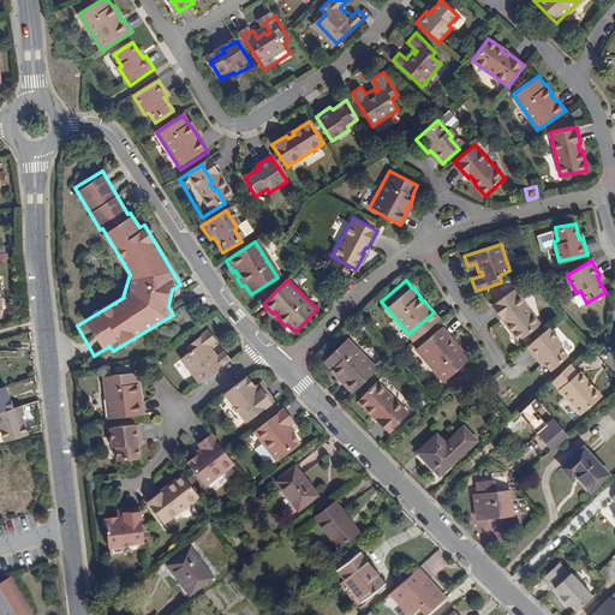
[(509,326),(507,328),(515,342),(539,327),(515,290),(493,305),(502,321),(505,320),(509,326)]
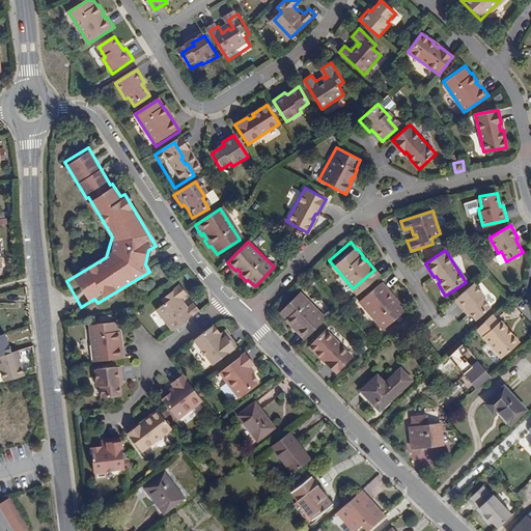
[(386,285),(378,276),(356,296),(380,324),(400,305),(394,297),(389,290),(388,291),(384,287),(386,285)]
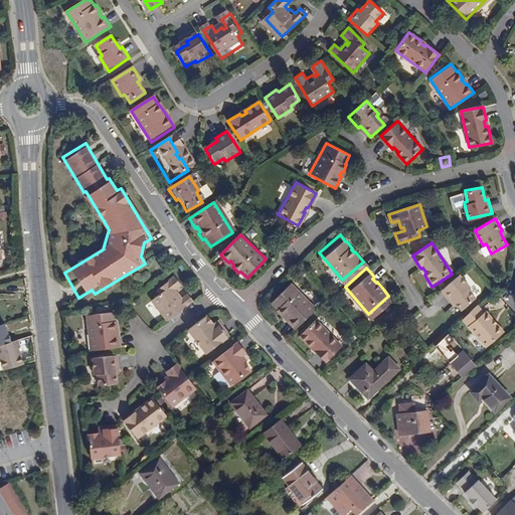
[(459,274),(442,291),(449,300),(452,298),(455,302),(461,309),(475,298),(468,288),(469,287),(459,274)]
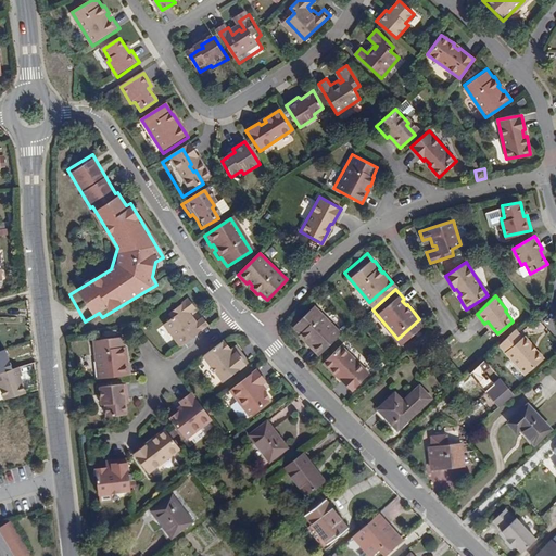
[(176,348),(203,326),(198,318),(191,324),(187,317),(185,318),(182,315),(185,314),(190,310),(184,300),(165,315),(168,320),(160,327),(176,348)]
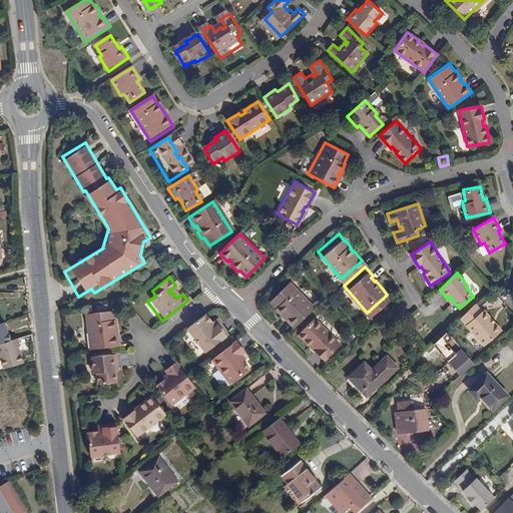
[(292,329),(312,310),(286,285),(266,304),(275,314),(276,312),(280,316),(279,318),(284,323),(285,322),(292,329)]
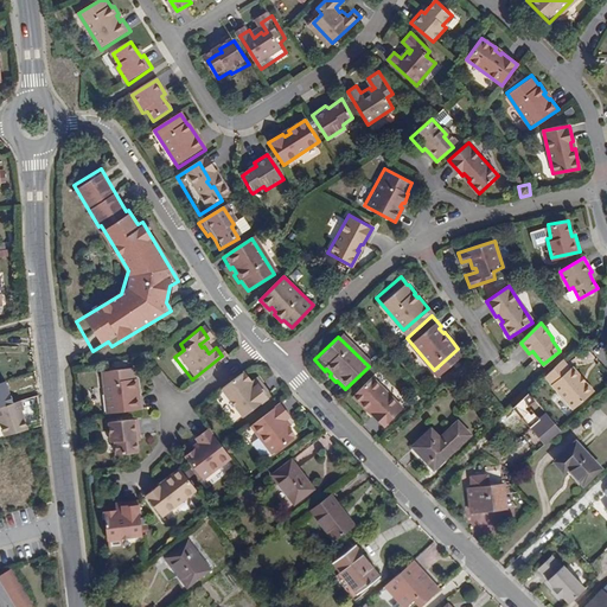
[(563,360),(545,377),(574,409),(595,390),(587,381),(585,382),(580,377),(581,376),(573,366),(570,368),(563,360)]
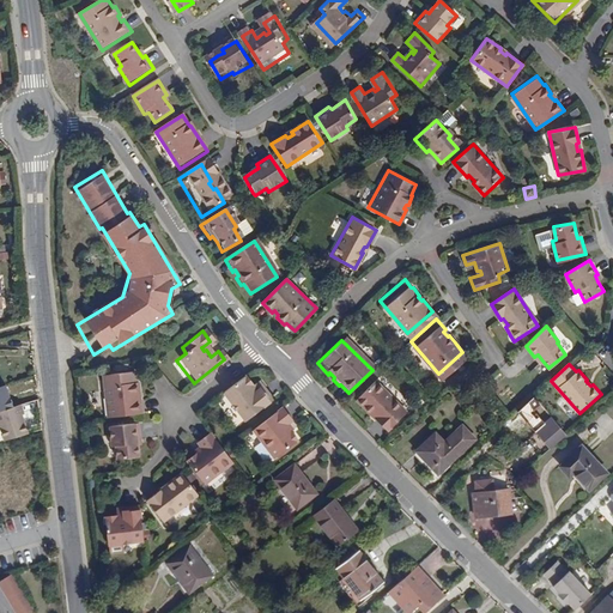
[(103,372),(108,417),(141,412),(140,398),(137,398),(137,392),(139,392),(139,382),(137,381),(135,370),(103,372)]
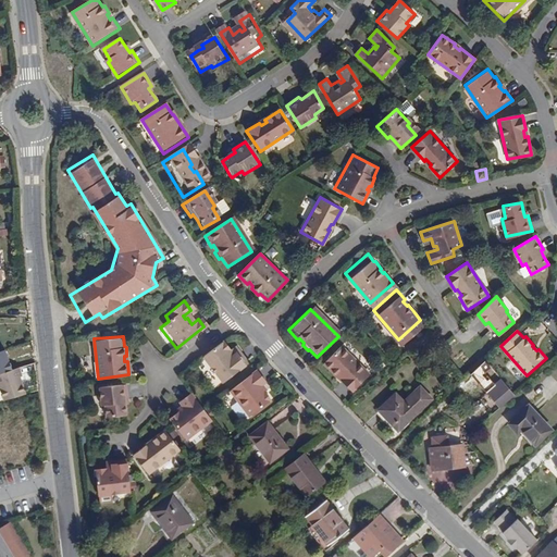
[(231,348),(225,341),(203,356),(222,382),(249,362),(239,349),(237,351),(233,346),(231,348)]
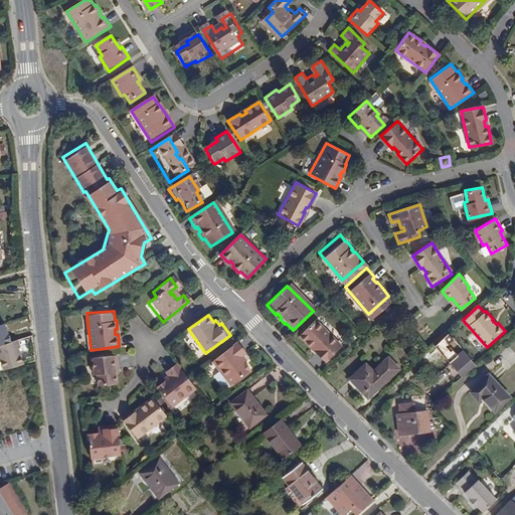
[(315,351),(312,352),(321,363),(340,349),(317,320),(299,334),(309,347),(311,346),(315,351)]
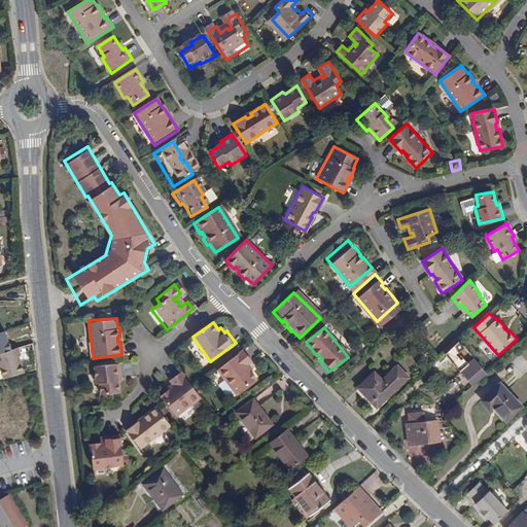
[(19,347),(0,352),(0,364),(4,378),(25,372),(19,347)]
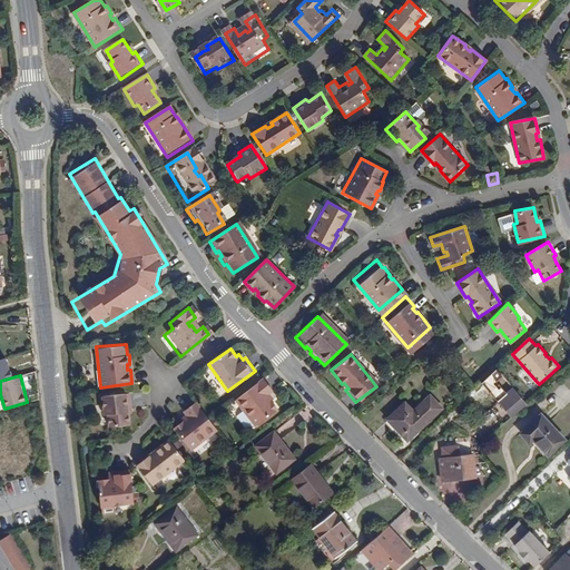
[(272,390),(263,377),(234,399),(253,424),(275,409),(269,400),(271,400),(266,394),(268,392),(272,390)]
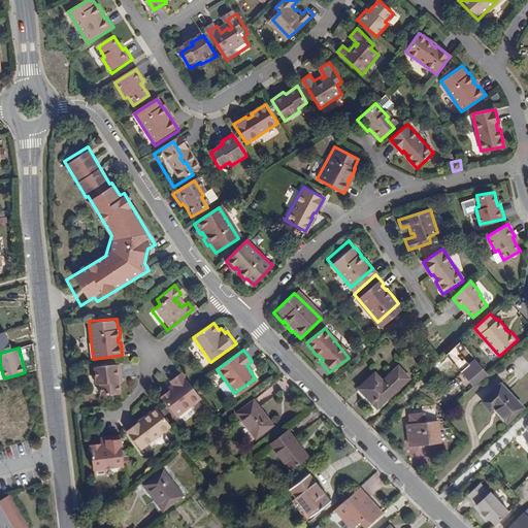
[(472,383),(486,370),(479,362),(464,373),(472,383)]
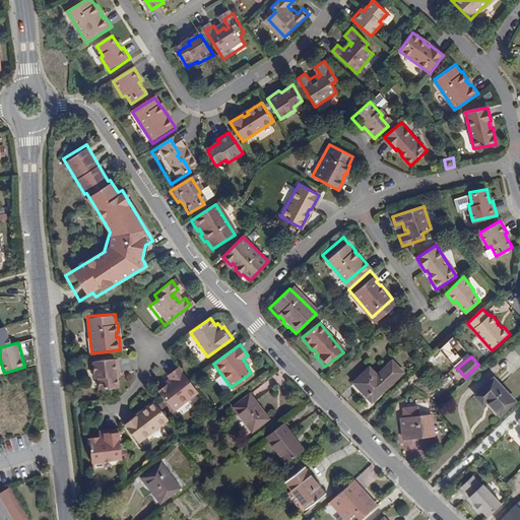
[(116,372),(118,372),(117,358),(92,360),(94,378),(96,377),(99,389),(117,386),(116,377),(116,372)]
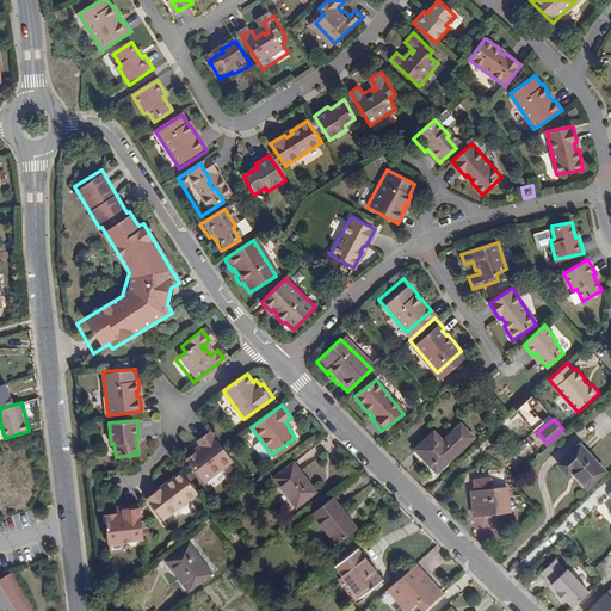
[(436,430),(415,446),(437,470),(474,437),(461,424),(444,439),(436,430)]
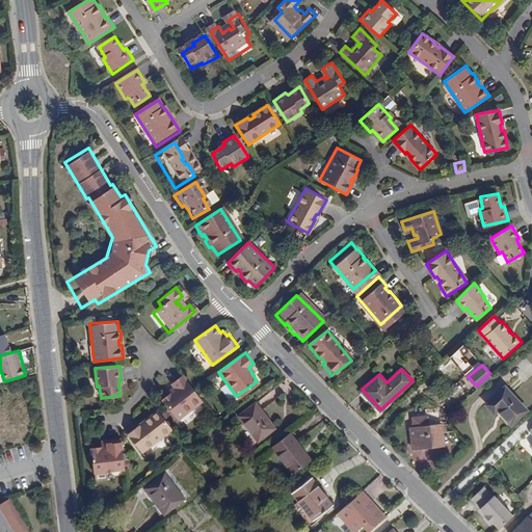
[(495,378),(489,373),(476,386),(480,391),(495,378)]
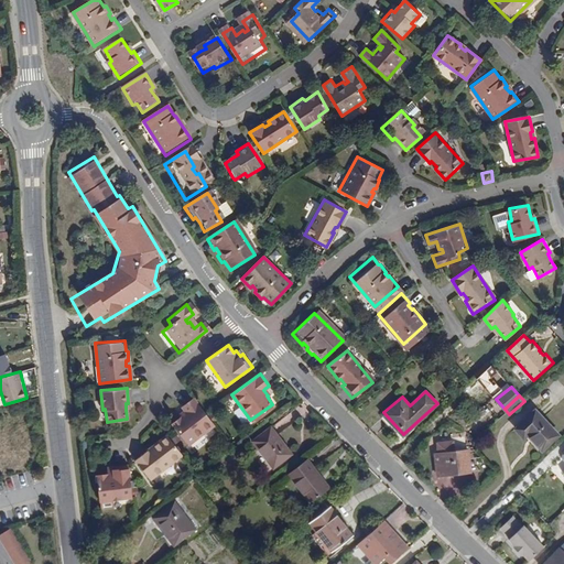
[(186,445),(214,425),(206,414),(194,398),(181,407),(183,411),(177,414),(180,418),(172,423),(186,445)]
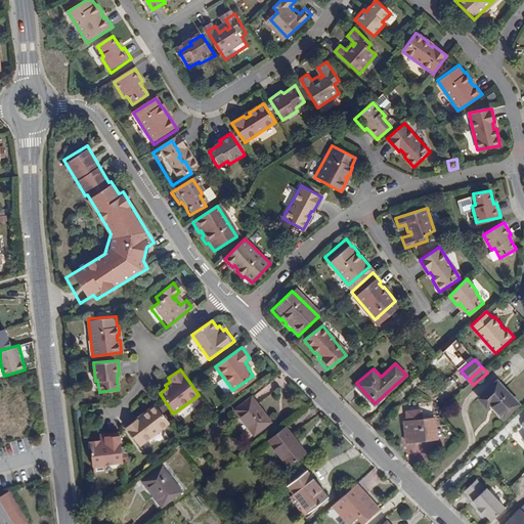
[(498,383),(481,399),(488,406),(491,403),(506,418),(519,404),(498,383)]
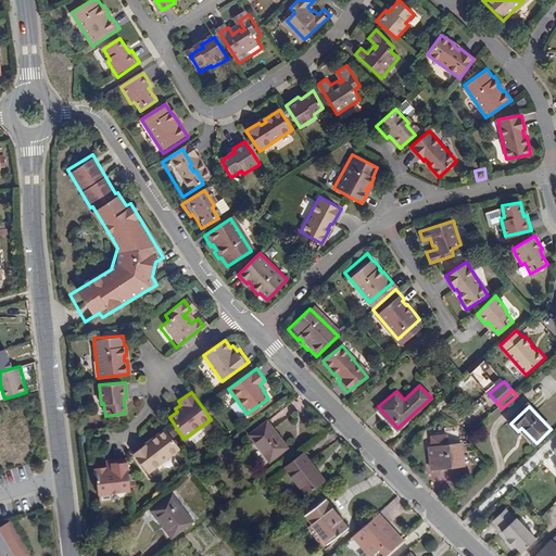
[(267,421),(249,436),(268,462),(287,449),(267,421)]
